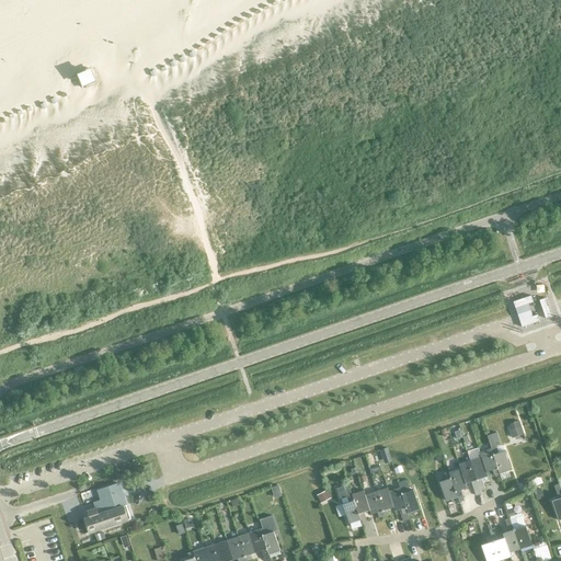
[(90,69),(78,75),(83,89),(90,86),(89,86),(95,82),(90,69)]
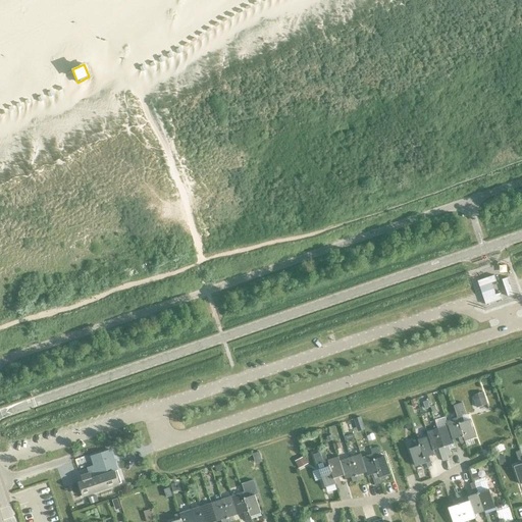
[(496,281),(493,275),(477,281),(479,288),(496,281)]
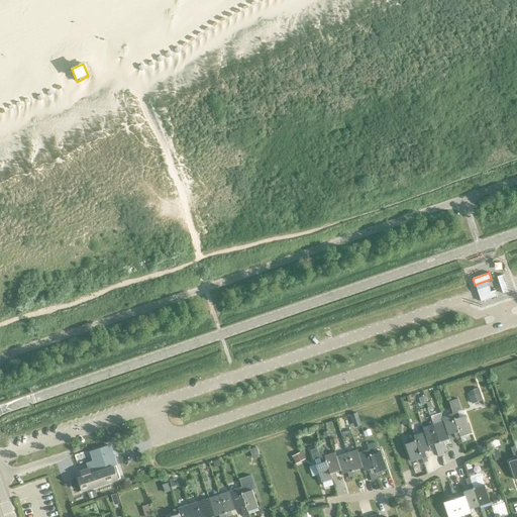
[(508,292),(502,275),(497,277),(502,294),(508,292)]
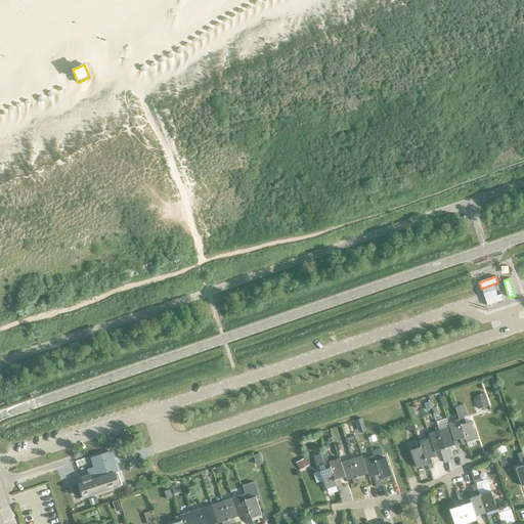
[(504,300),(501,294),(485,300),(487,306),(504,300)]
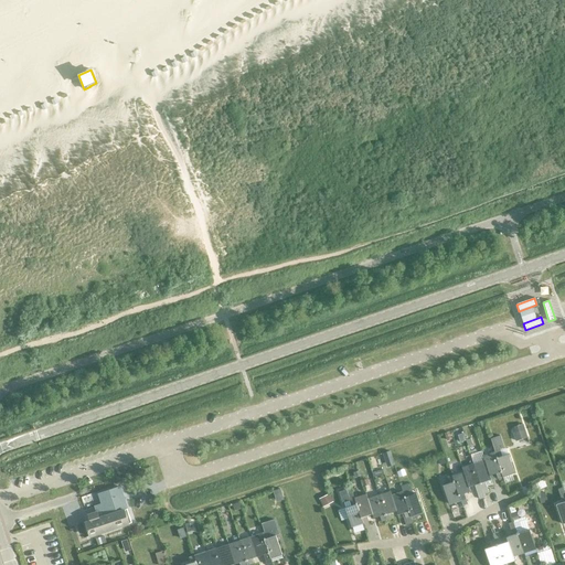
[(526,438),(524,429),(512,433),(515,441),(526,438)]
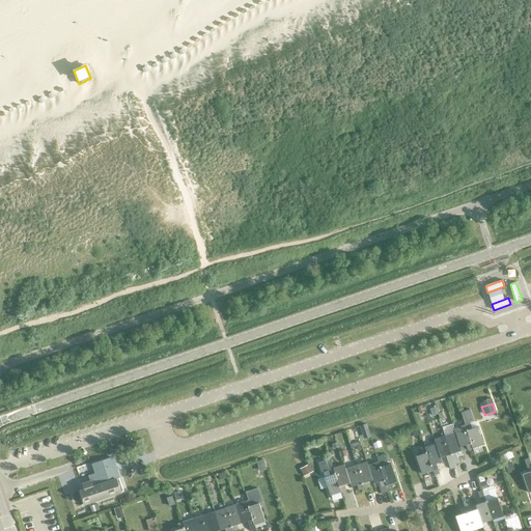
[(469,410),(460,413),(465,425),(473,449),(483,445),(477,427),(472,429),(470,423),(470,422),(473,420),(469,410)]
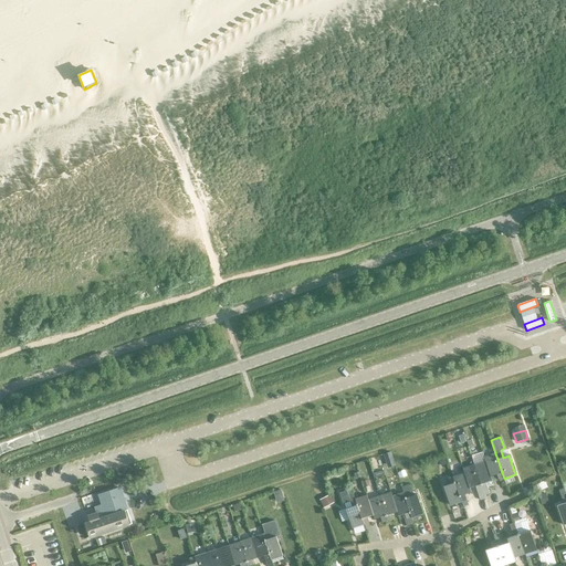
[(389,451),(383,453),(386,462),(392,460),(389,451)]
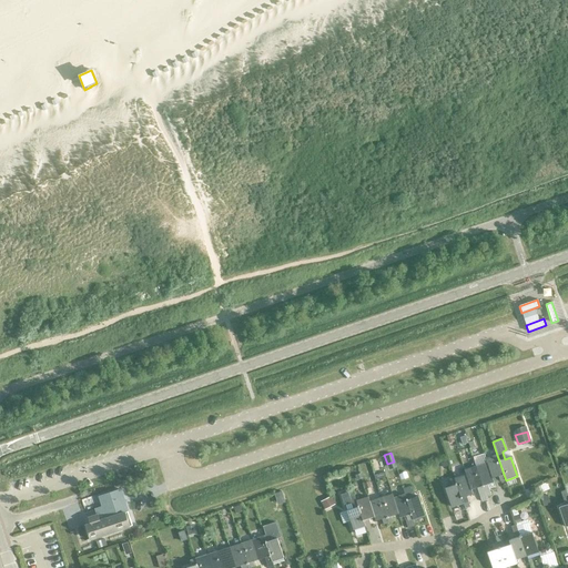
[(497,455),(486,459),(487,463),(493,478),(499,476),(500,482),(506,480),(497,455)]
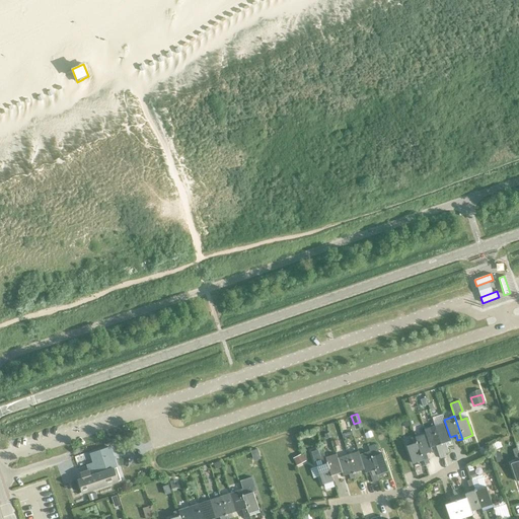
[(445,423),(435,427),(442,449),(444,453),(444,454),(449,453),(447,448),(446,443),(451,441),(450,437),(445,423)]
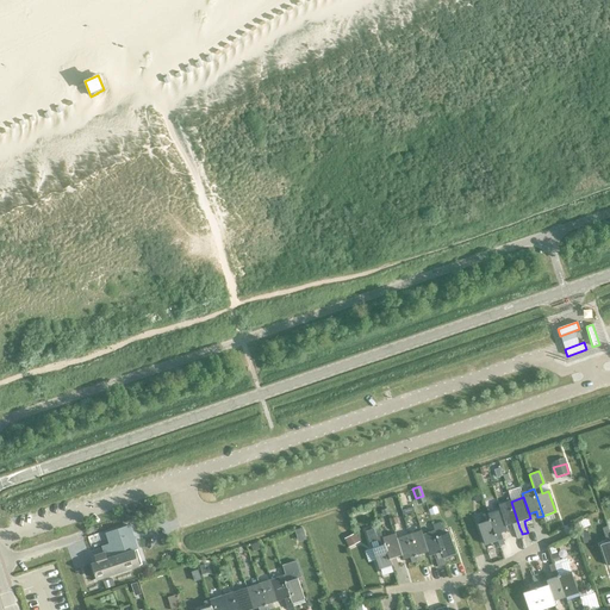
[(511,502),(498,505),(500,510),(505,527),(506,526),(512,524),(516,535),(522,533),(520,528),(511,502)]
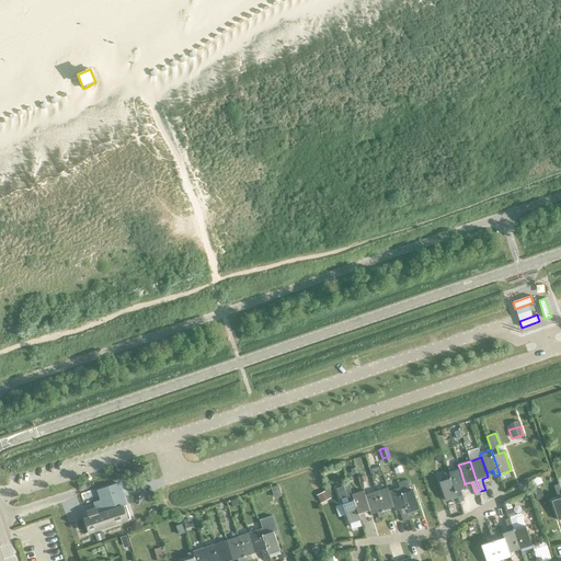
[(460,469),(449,472),(457,497),(459,502),(464,501),(459,490),(466,488),(465,484),(460,469)]
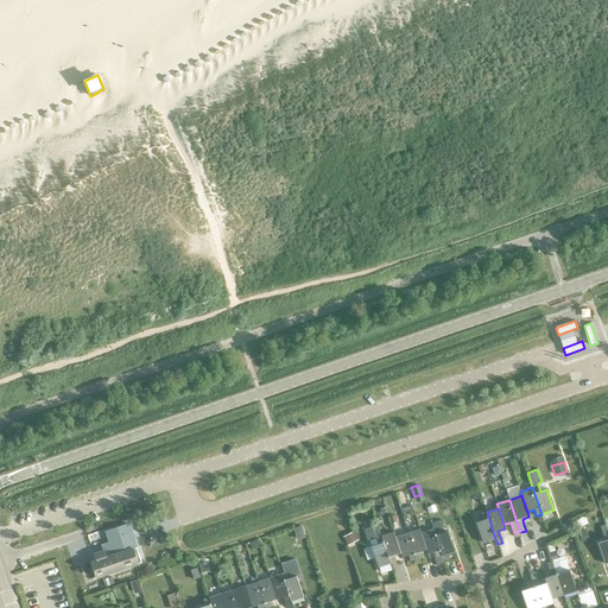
[(482,520),(476,523),(483,544),(495,539),(487,512),(481,514),(482,520)]
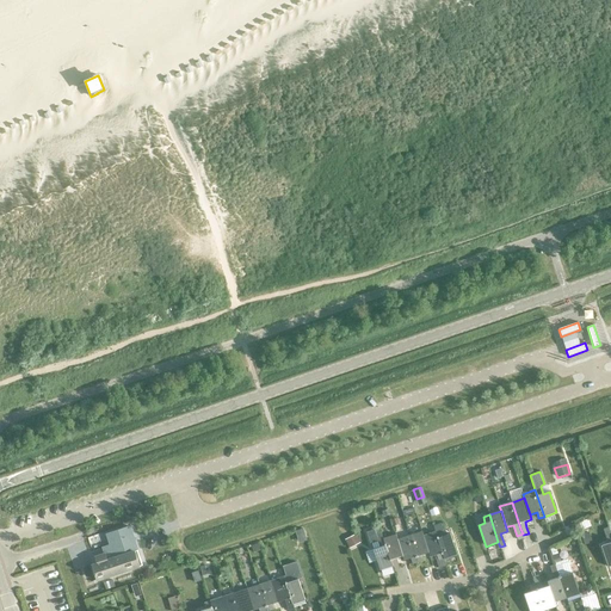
[(443,523),(433,526),(436,532),(444,560),(445,560),(457,555),(450,535),(446,536),(443,523)]
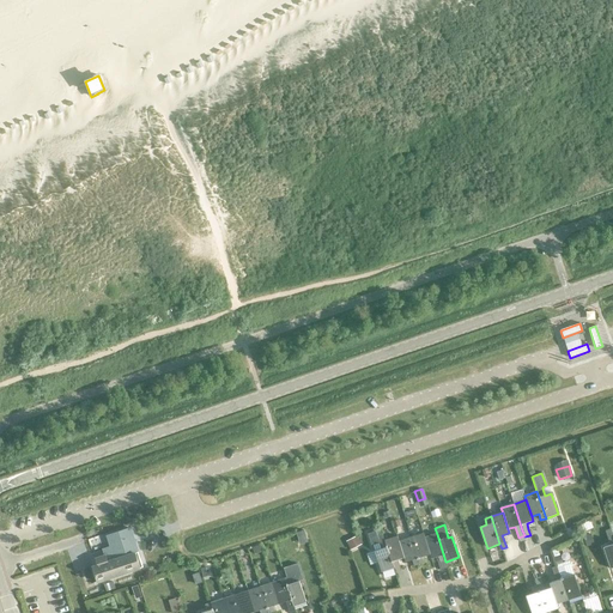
[(96,582),(141,566),(129,528),(105,536),(110,550),(103,552),(104,556),(95,559),(97,565),(91,568),(96,582)]
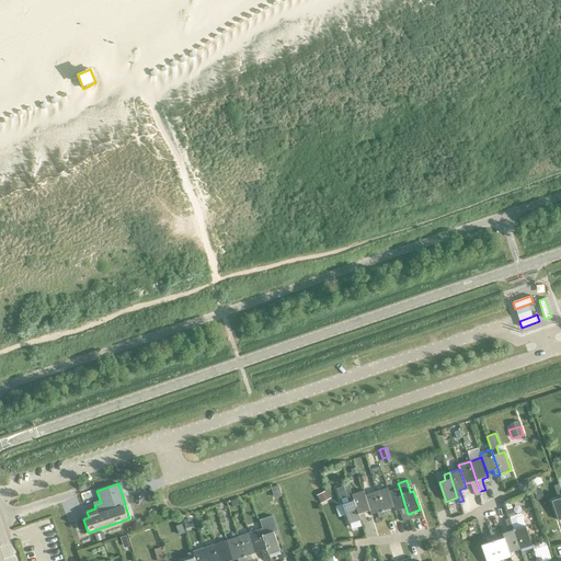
[(558,500),(551,502),(558,521),(560,518),(560,491),(559,484),(553,485),(556,493),(558,500)]
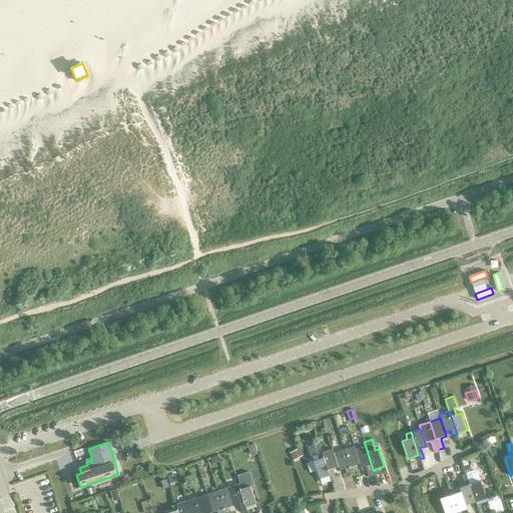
[(315,445),(308,447),(311,457),(317,455),(317,454),(318,454),(315,448),(315,445)]
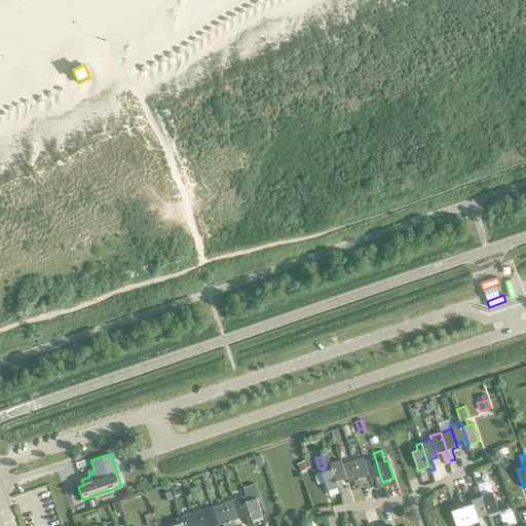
[(327,471),(321,473),(327,491),(338,487),(330,464),(328,457),(323,459),(326,465),(325,465),(325,466),(327,471)]
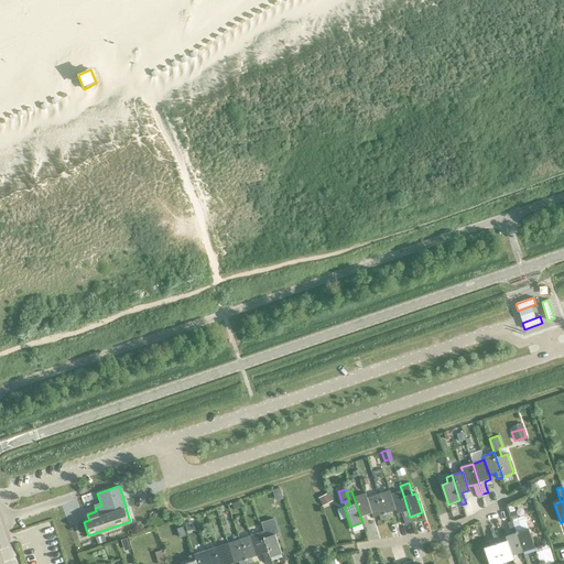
[(389,490),(378,494),(386,520),(391,518),(390,512),(396,510),(390,496),(391,496),(389,490)]
